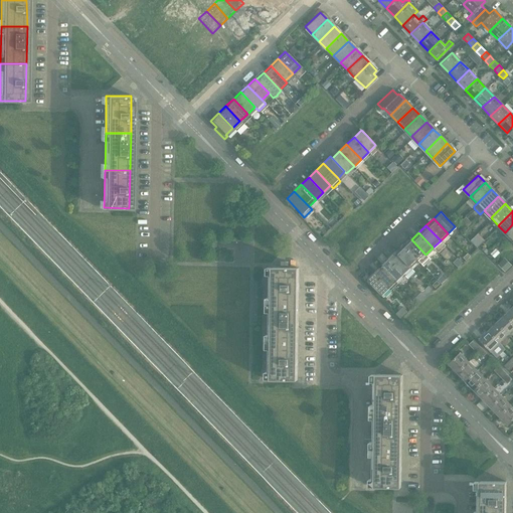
[(423,252),(411,239),(409,237),(402,244),(416,260),(423,252)]
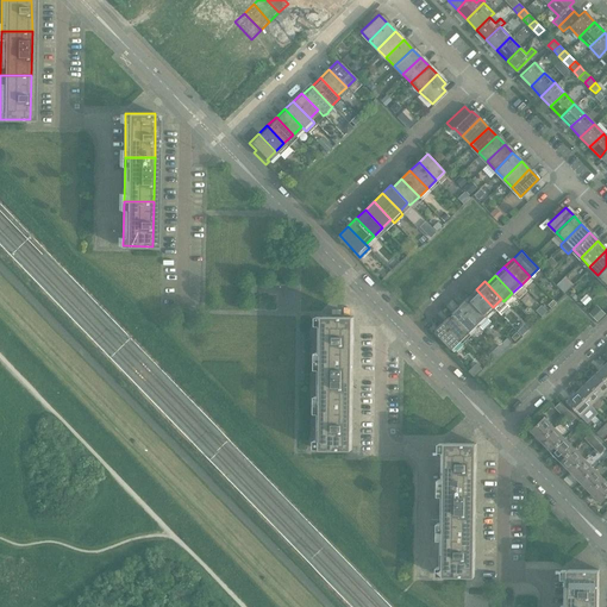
[(493,307),(476,289),(468,298),(485,314),(493,307)]
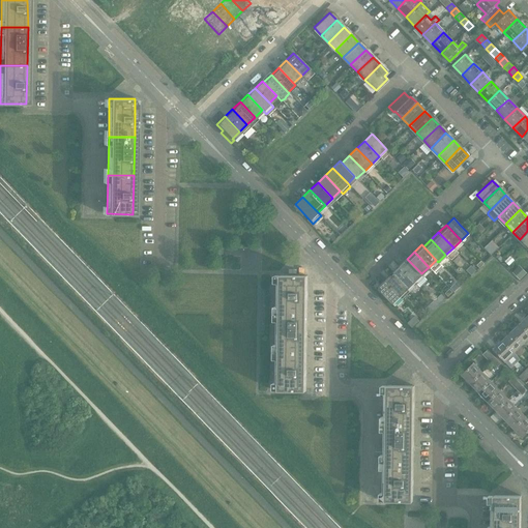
[(424,277),(421,273),(407,259),(399,266),(414,281),(417,285),(424,277)]
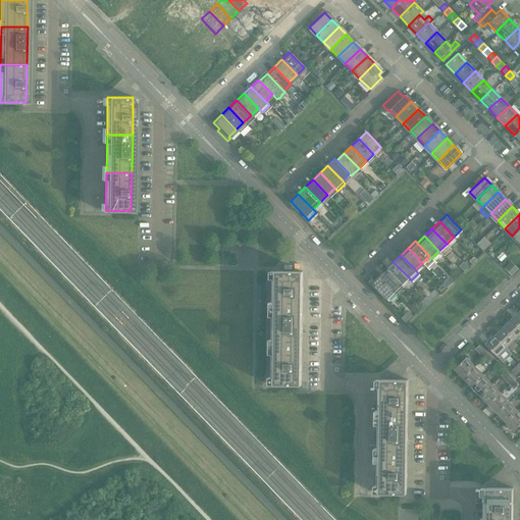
[(408,276),(393,262),(385,269),(400,283),(408,276)]
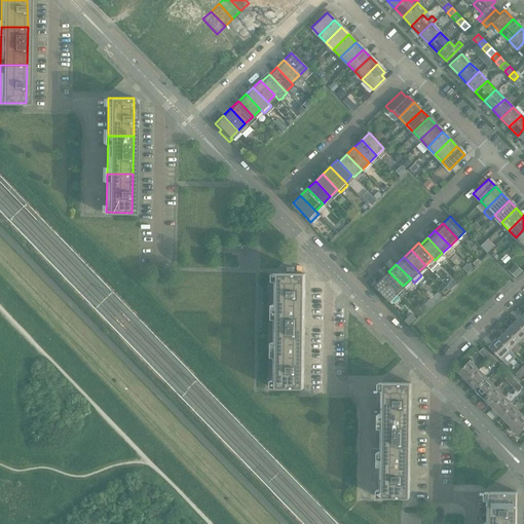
[(403,286),(388,271),(380,278),(396,294),(403,286)]
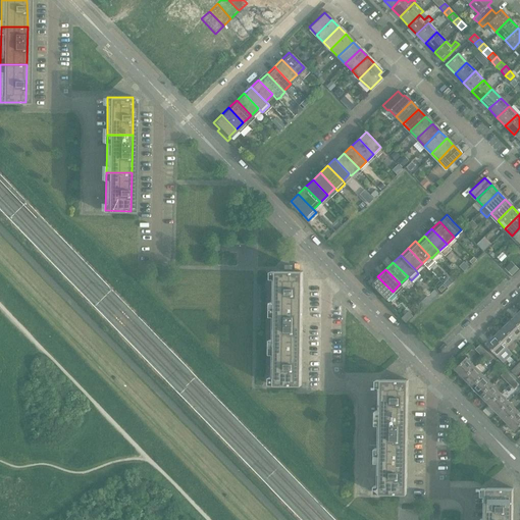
[(301,292),(301,288),(301,270),(274,270),(273,308),(301,308),(301,292)]
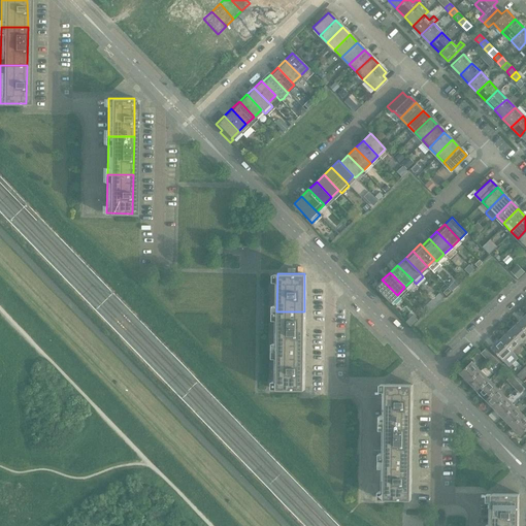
[(397,295),(382,280),(374,287),(389,302),(397,295)]
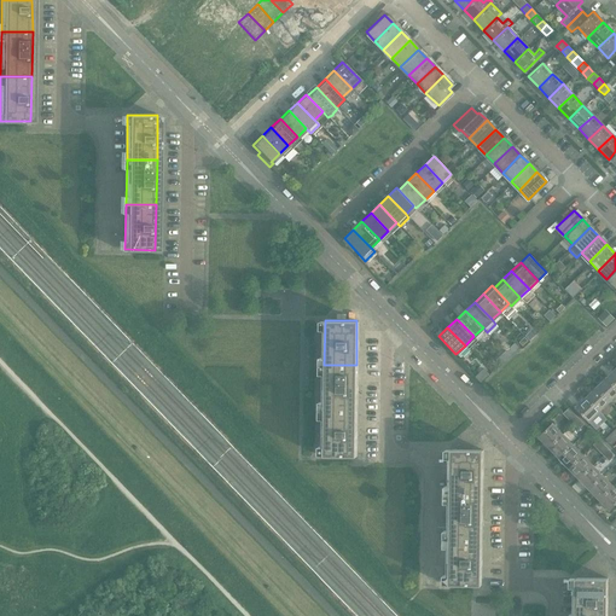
[(355,410),(355,385),(356,365),(324,365),(324,410),(355,410)]
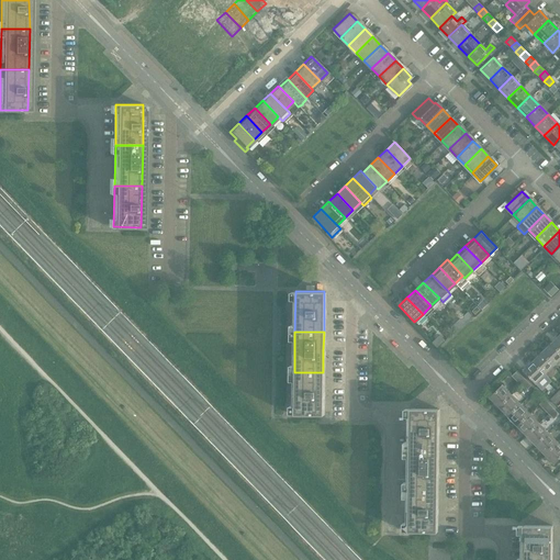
[(559,334),(559,333),(550,342),(559,351),(559,334)]
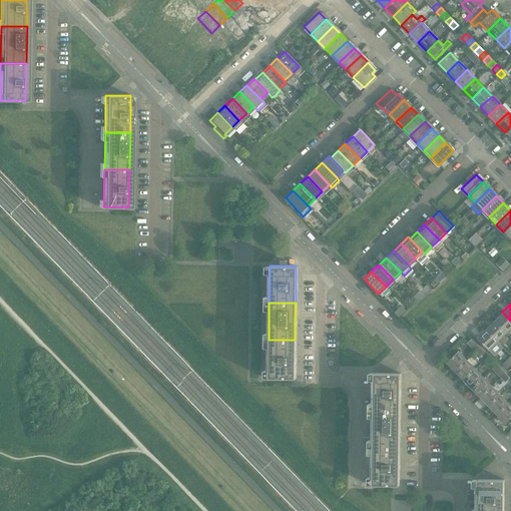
[(510,325),(510,321),(502,312),(493,320),(504,332),(510,325)]
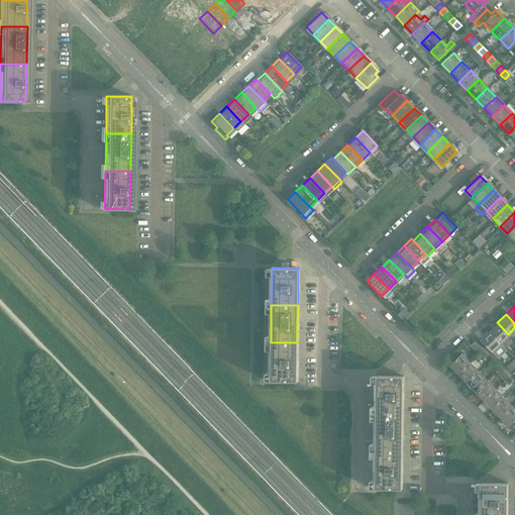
[(508,334),(497,322),(488,331),(499,343),(508,334)]
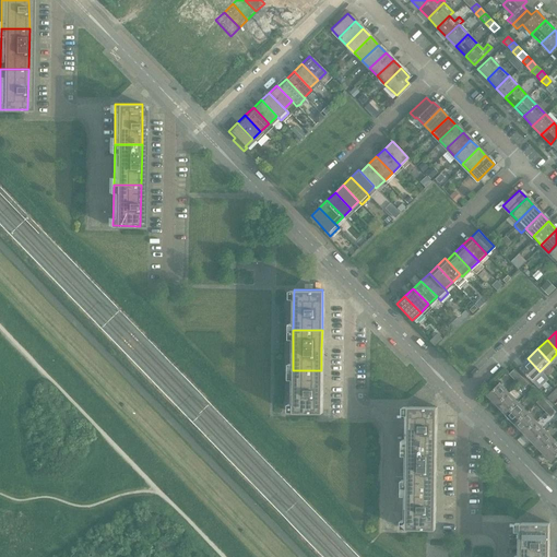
[(540,371),(528,358),(518,368),(530,380),(540,371)]
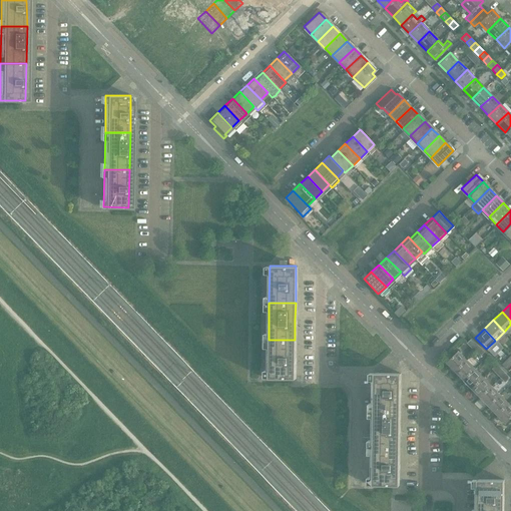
[(478,346),(470,338),(465,343),(474,351),(478,346)]
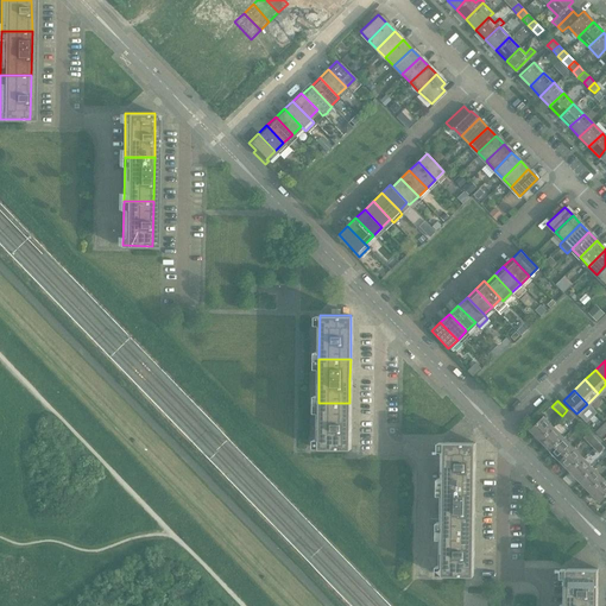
[(349,428),(349,422),(349,403),(319,403),(317,447),(348,448),(349,428)]
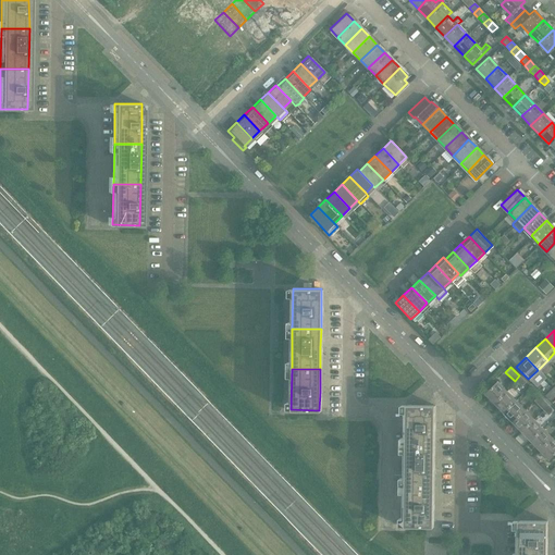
[(519,385),(525,381),(519,375),(515,381),(519,385)]
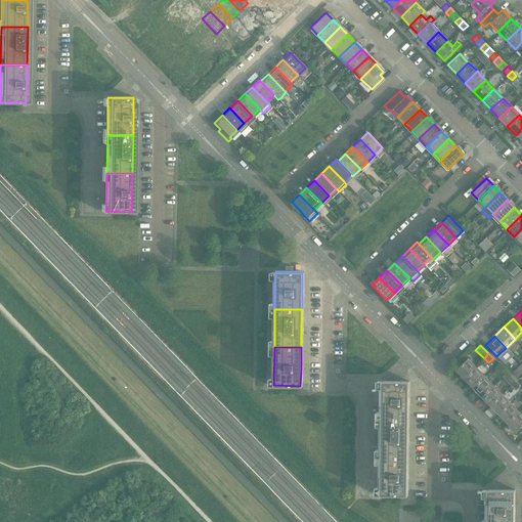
[(462,378),(474,366),(466,358),(453,370),(462,378)]
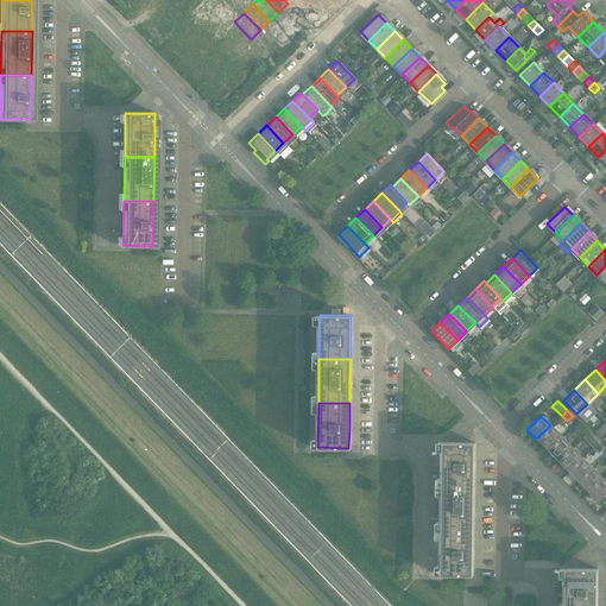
[(547,449),(561,436),(550,425),(536,439),(547,449)]
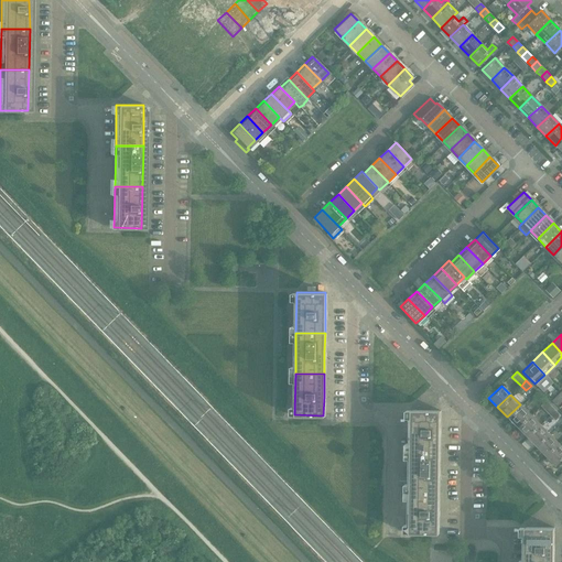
[(560,400),(554,395),(550,399),(555,404),(560,400)]
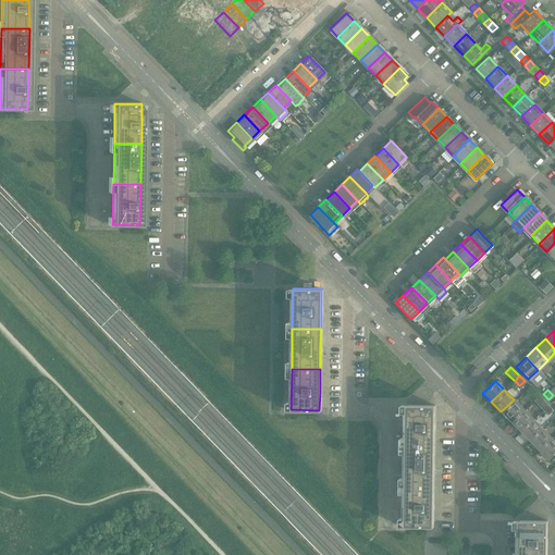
[(546,403),(538,394),(532,399),(541,408),(546,403)]
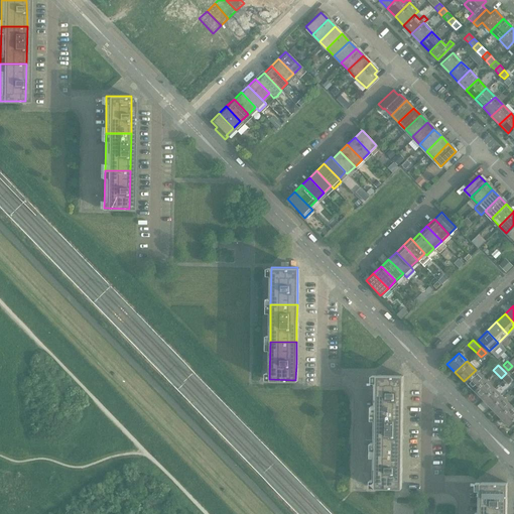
[(473,390),(484,379),(476,370),(464,381),(473,390)]
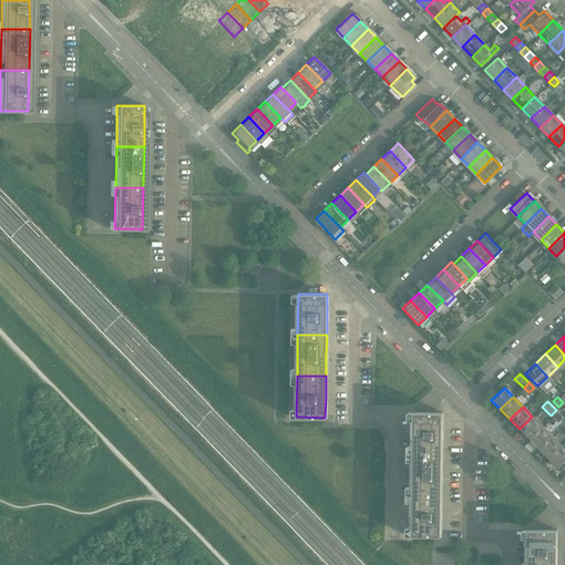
[(562,415),(556,410),(551,415),(556,421),(562,415)]
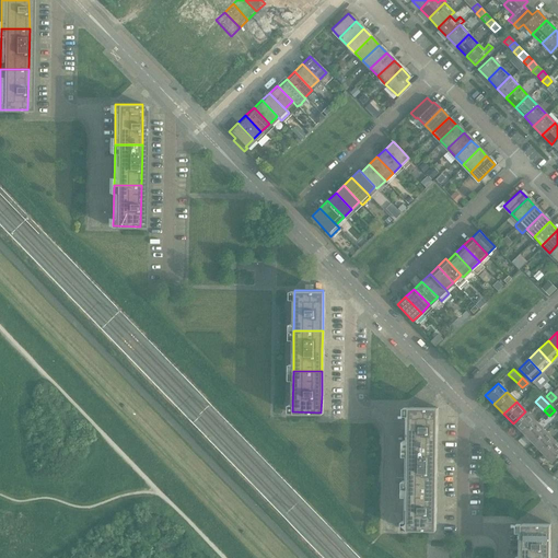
[(436,446),(436,425),(436,406),(407,406),(407,446),(436,446)]
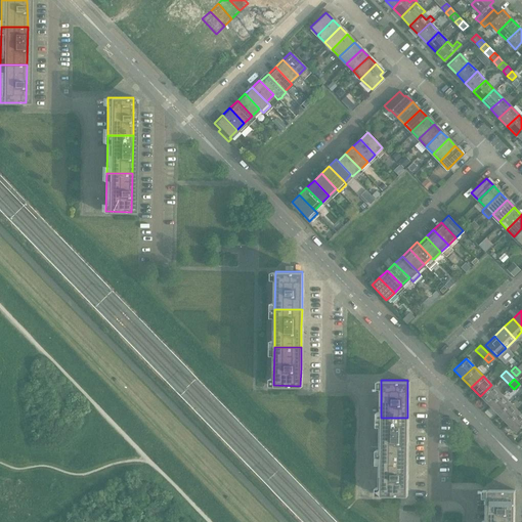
[(488,404),(499,393),(491,385),(480,396),(488,404)]
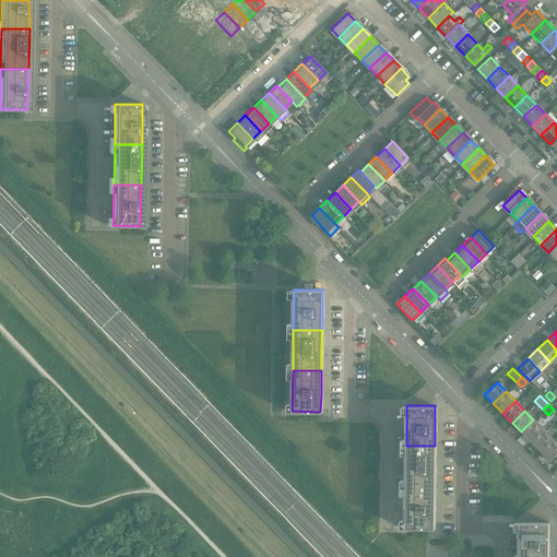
[(530,441),(543,429),(533,419),(521,431),(530,441)]
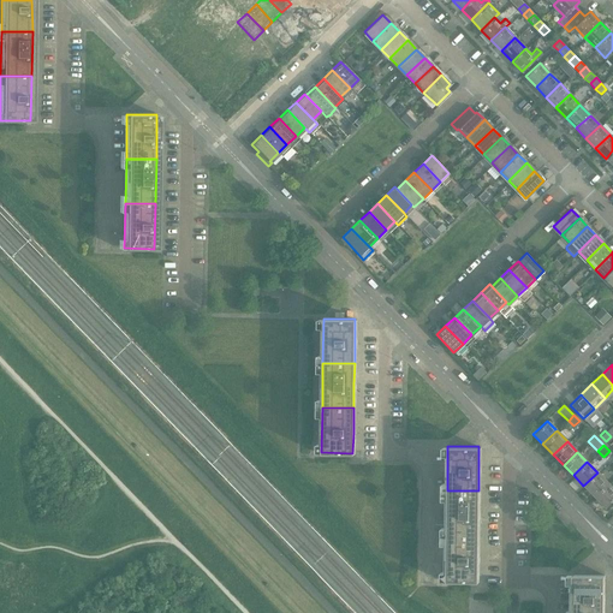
[(594,497),(608,483),(597,472),(583,486),(594,497)]
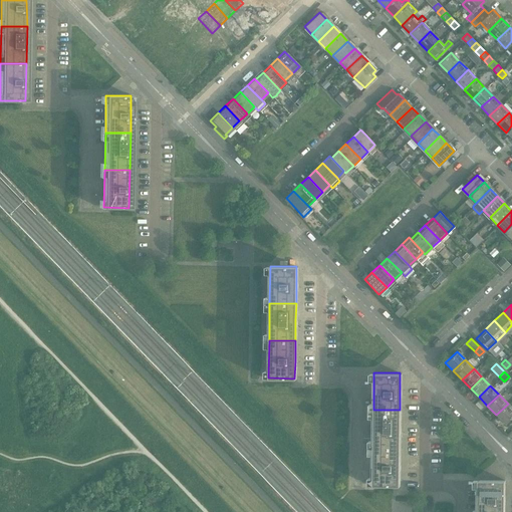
[(504,423),(511,415),(511,407),(508,404),(496,415),(504,423)]
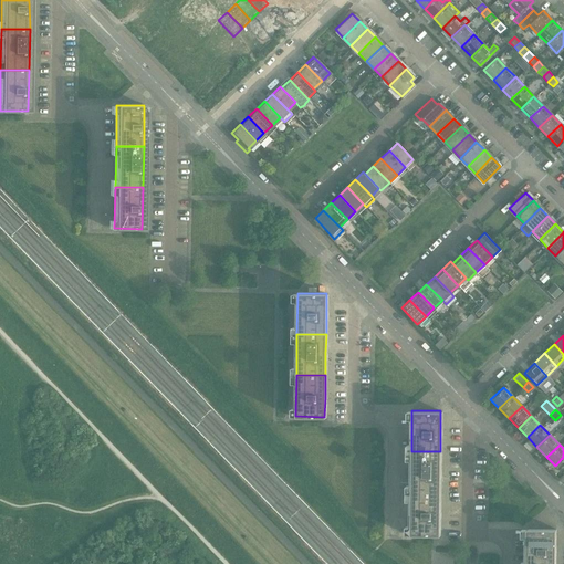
[(439,493),(440,451),(411,451),(410,492),(439,493)]
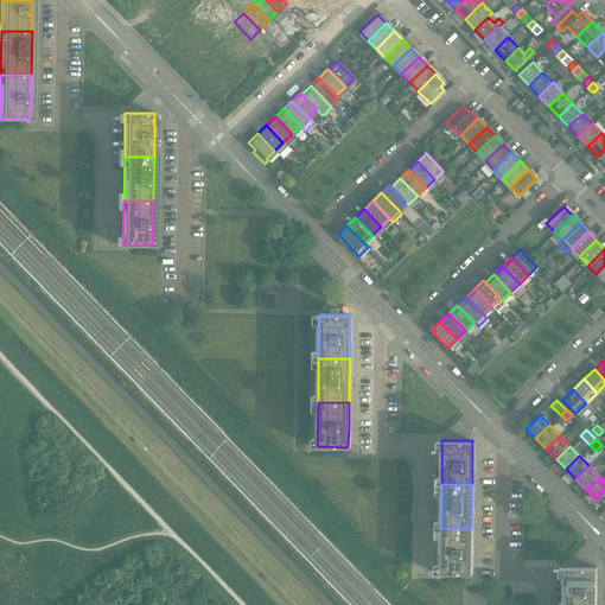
[(471,573),(471,529),(440,528),(440,572),(471,573)]
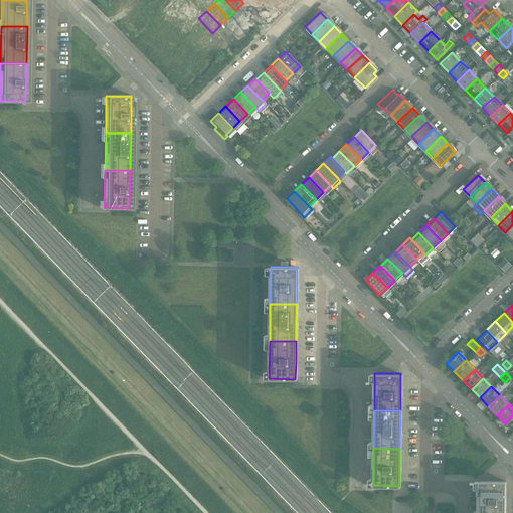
[(503,512),(504,501),(504,497),(504,480),(478,480),(477,512),(503,512)]
